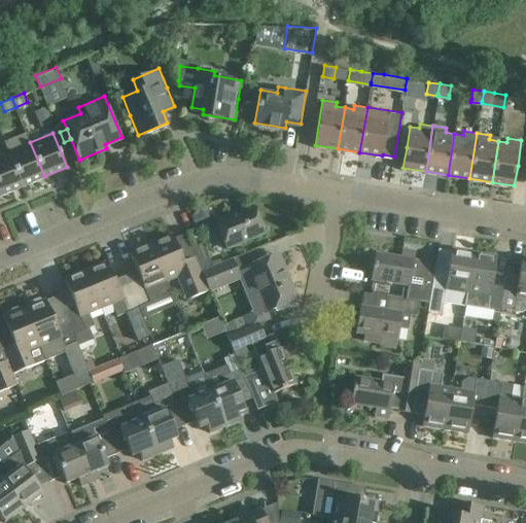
[(30,142),(8,151),(23,185),(44,176),(30,142)]
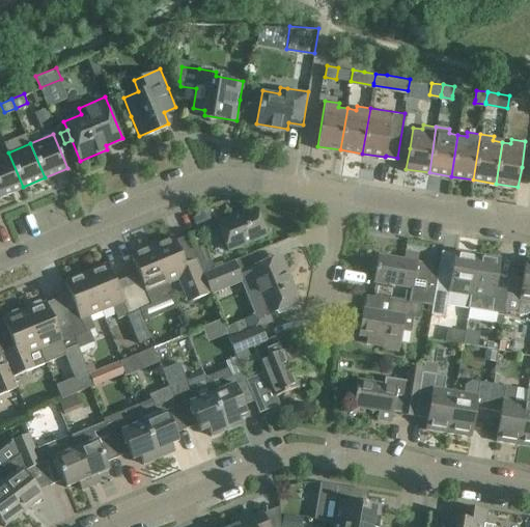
[(0,195),(23,187),(8,153),(0,156),(0,195)]
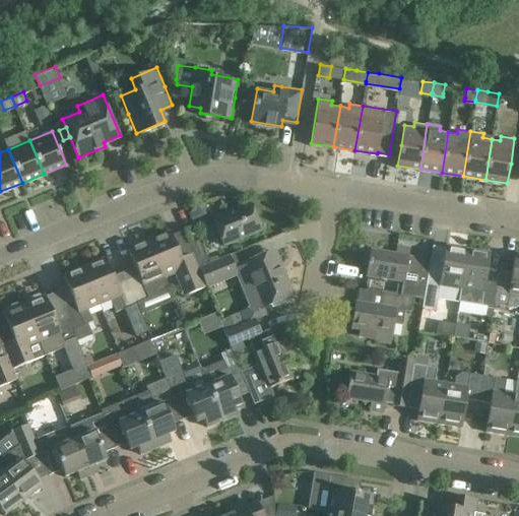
[(205,200),(196,203),(197,206),(189,210),(191,216),(209,210),(205,200)]
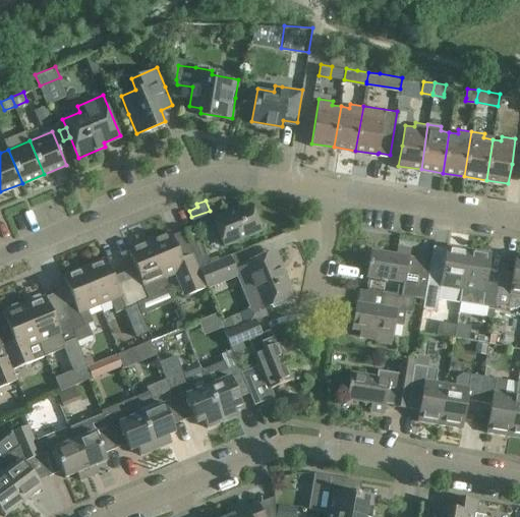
[(262,228),(251,202),(213,218),(224,243),(262,228)]
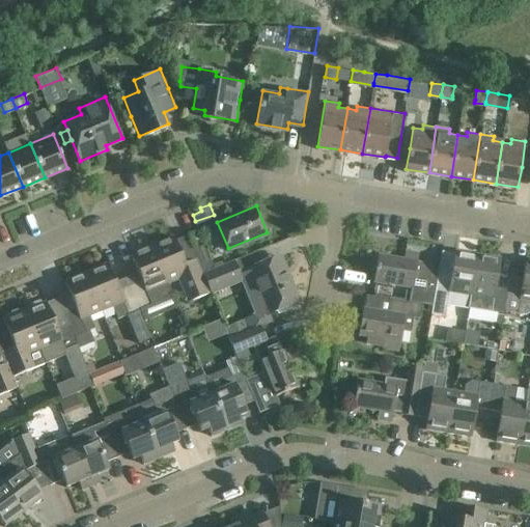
[(173,233),(152,243),(168,281),(179,276),(185,289),(194,285),(198,296),(211,290),(202,271),(193,247),(196,256),(185,260),(173,233)]
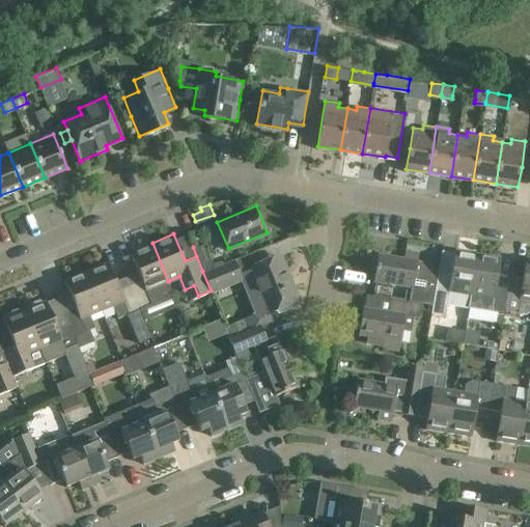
[(193,247),(202,271),(215,266),(204,242),(193,247)]
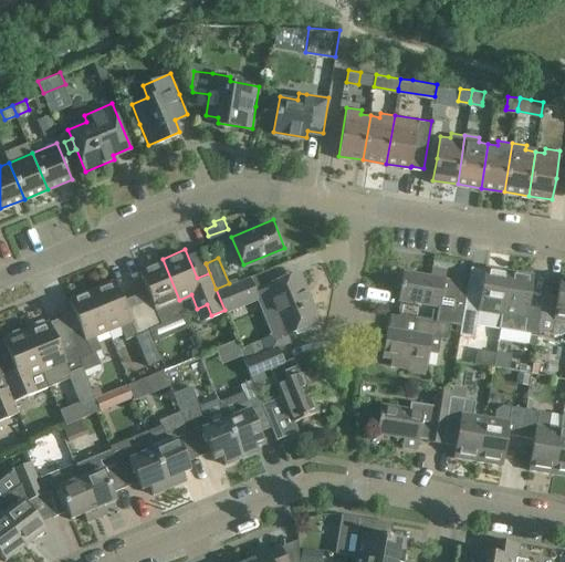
[(152,297),(139,302),(149,328),(154,340),(189,325),(179,300),(163,259),(139,268),(144,280),(152,297)]
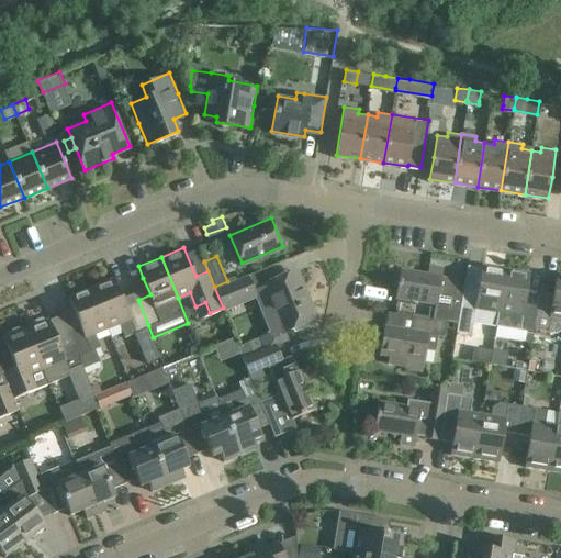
[(399,278),(396,296),(435,302),(433,317),(445,319),(447,320),(459,321),(461,308),(463,292),(462,292),(456,290),(458,277),(442,274),(444,265),(429,263),(428,272),(401,267),(399,278)]
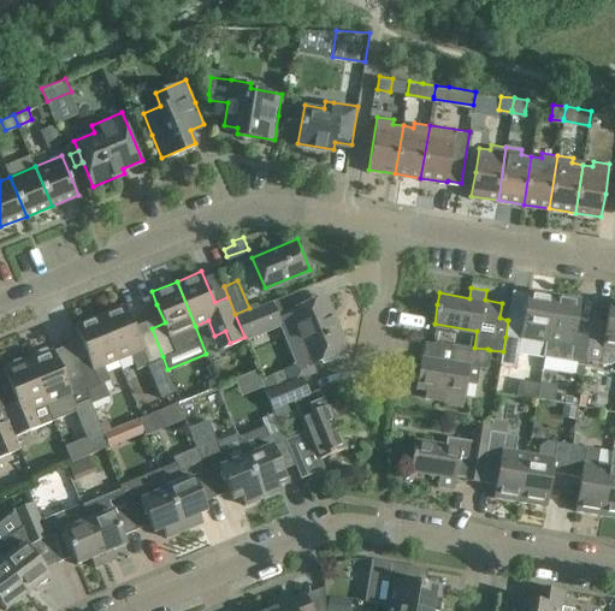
[(555,292),(528,289),(522,321),(508,319),(501,362),(516,365),(519,350),(544,355),(555,292)]
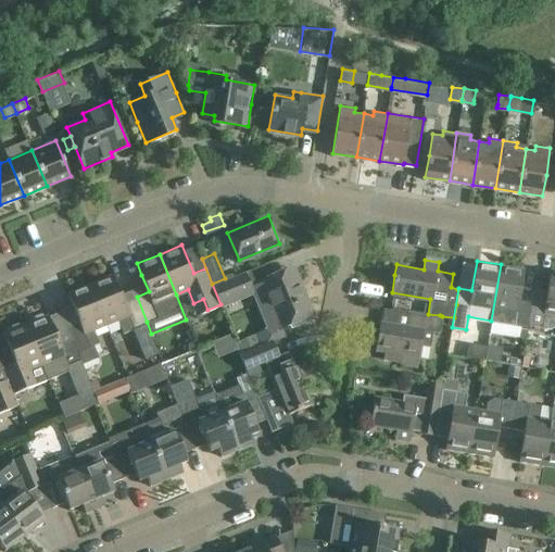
[(514,325),(528,327),(529,323),(532,301),(519,299),(525,268),(501,264),(491,321),(514,324),(514,325)]
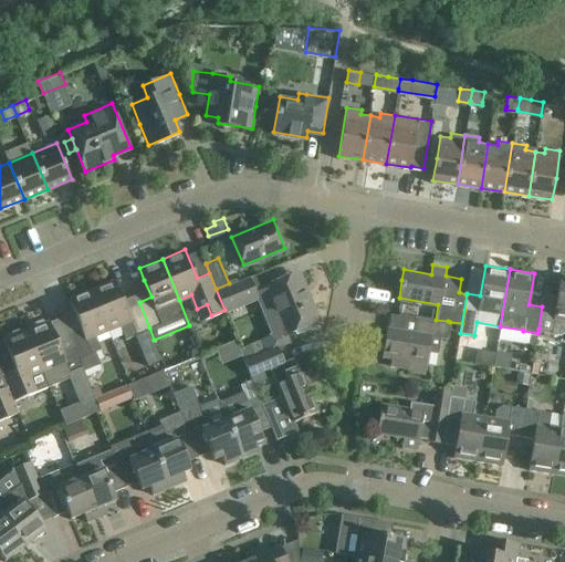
[(311,300),(299,271),(264,285),(284,333),(318,319),(311,300)]
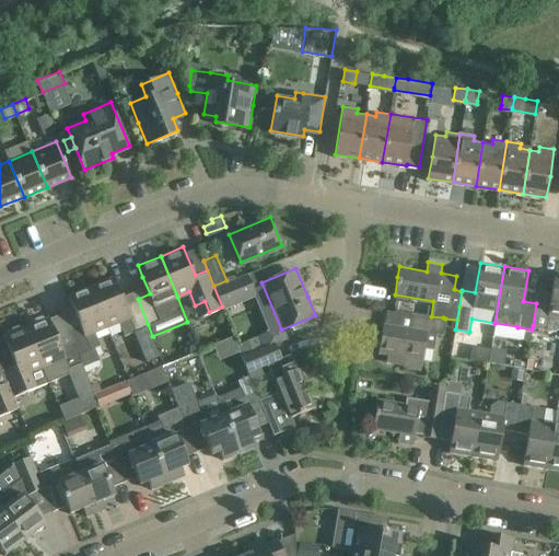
[(550,301),(537,299),(536,303),(533,325),(555,329),(558,327),(558,270),(555,270),(550,301)]
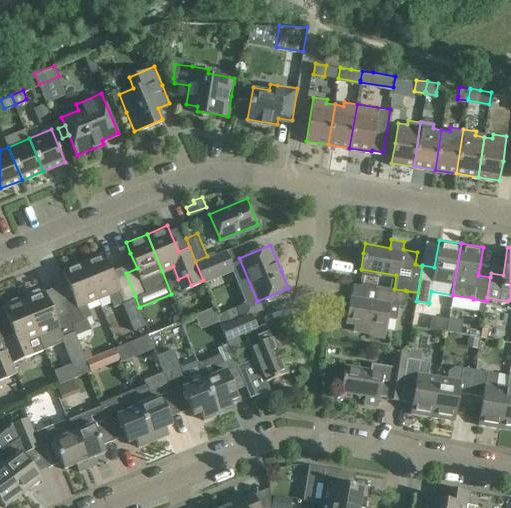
[(207,256),(195,261),(203,280),(233,268),(225,250),(207,257),(207,256)]
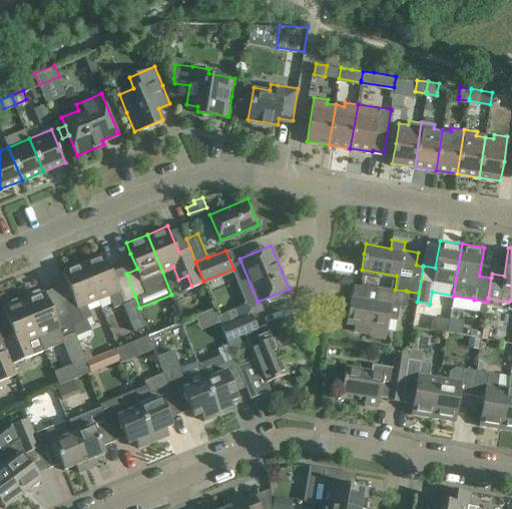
[(135,297),(126,274),(114,279),(103,252),(83,261),(98,298),(109,294),(114,306),(135,297)]
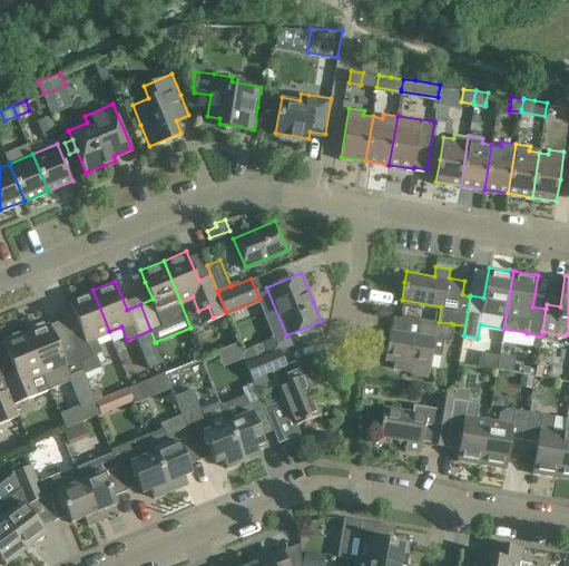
[(81,329),(69,333),(74,345),(74,347),(75,345),(80,359),(96,352),(102,350),(97,337),(109,331),(92,290),(70,300),(81,329)]
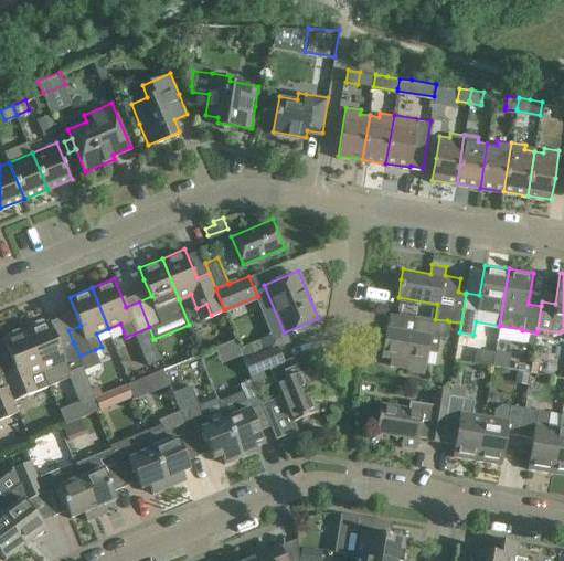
[(449,321),(415,316),(413,330),(386,326),(382,353),(410,358),(408,368),(425,370),(428,348),(437,350),(440,335),(447,336),(449,321)]
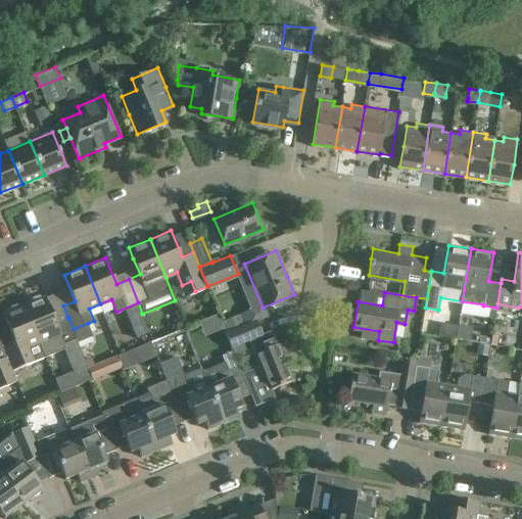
[(75,371),(88,365),(78,341),(78,340),(68,317),(67,318),(56,322),(46,295),(43,296),(39,294),(30,298),(28,302),(25,303),(40,341),(45,355),(64,346),(74,369),(75,371)]
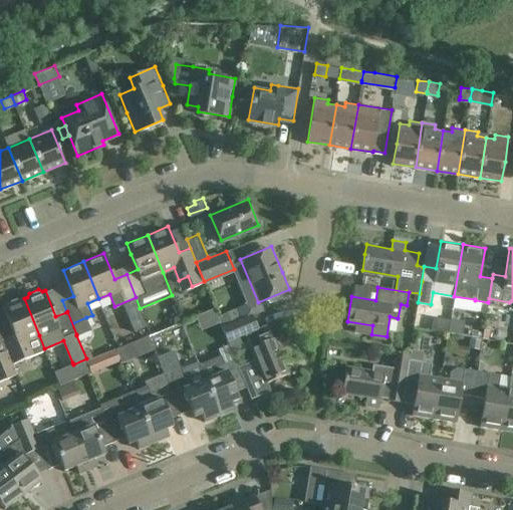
[(3,307),(14,333),(3,338),(7,349),(13,361),(44,348),(39,335),(24,298),(22,299),(19,297),(6,302),(6,306),(3,307)]
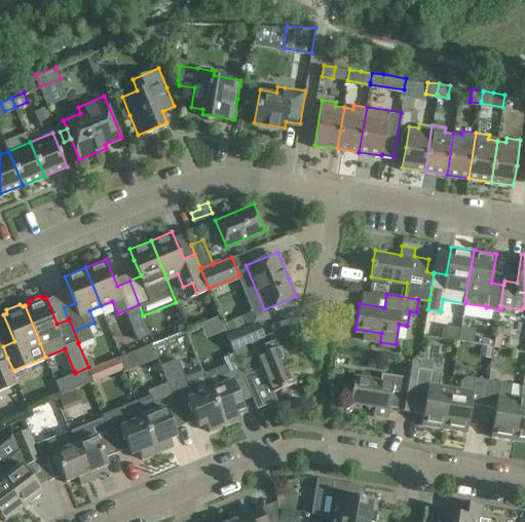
[(198,320),(203,332),(221,326),(217,313),(198,320)]
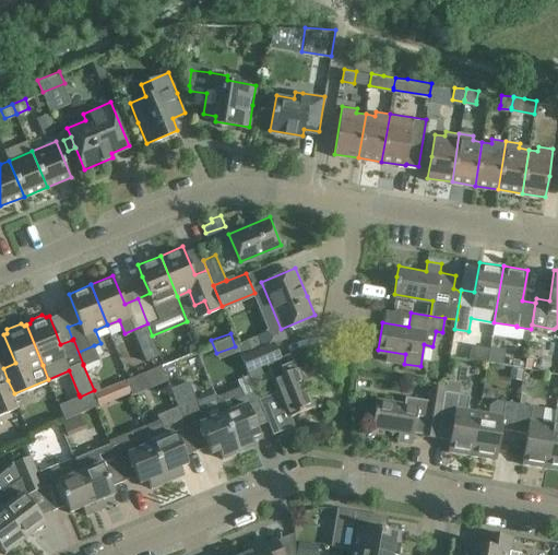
[(258,333),(239,341),(244,353),(262,345),(258,333)]
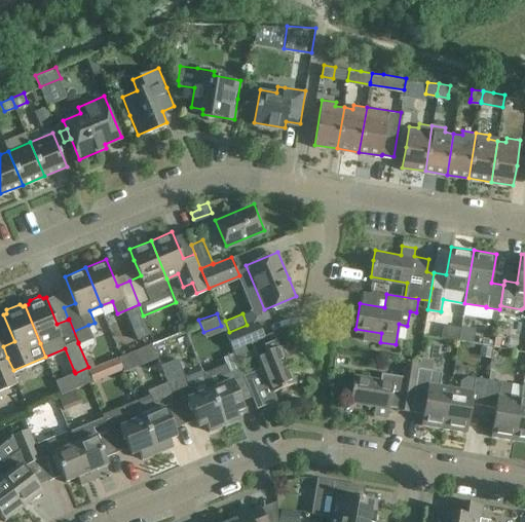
[(263,335),(258,322),(228,334),(233,347),(263,335)]
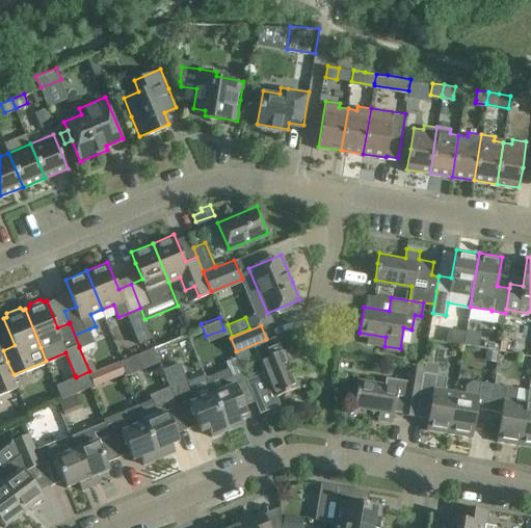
[(465,330),(452,327),(450,340),(462,342),(465,330)]
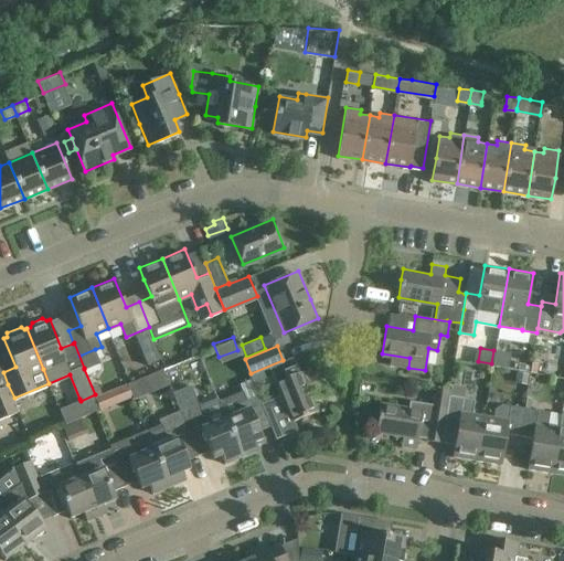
[(496,349),(493,363),(508,366),(511,351),(496,349)]
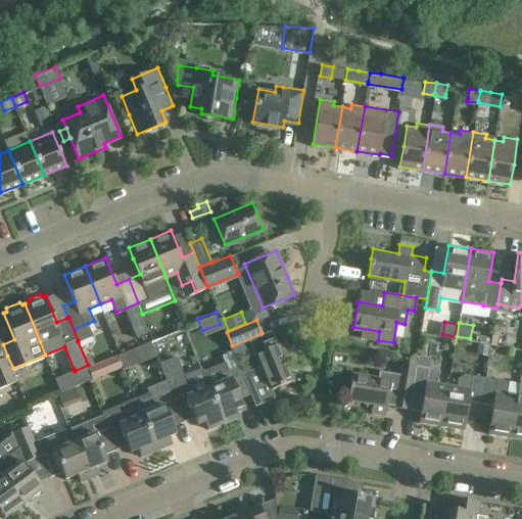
[(152,324),(148,326),(153,339),(164,334),(161,329),(152,324)]
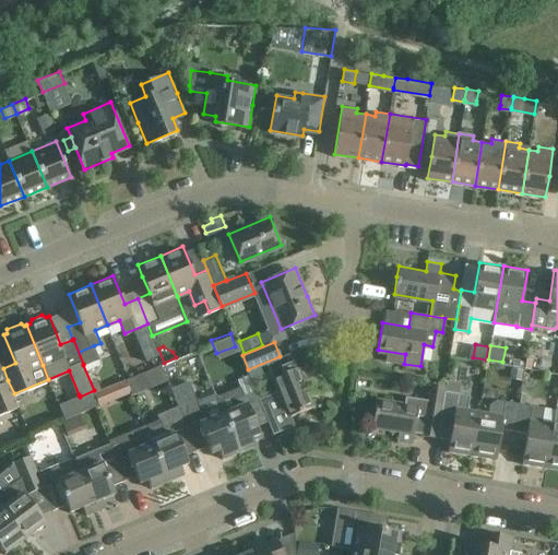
[(291,414),(315,404),(304,379),(312,376),(307,363),(296,367),(294,361),(282,365),(285,372),(272,377),(279,391),(260,399),(269,420),(275,435),(296,426),(291,414)]
